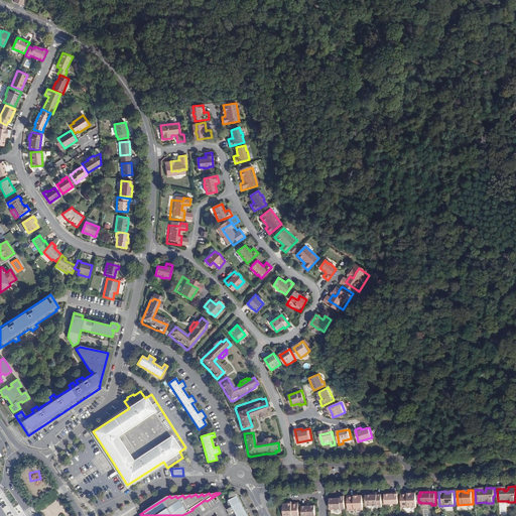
[(385,504),(398,503),(398,493),(390,494),(385,494),(385,504)]
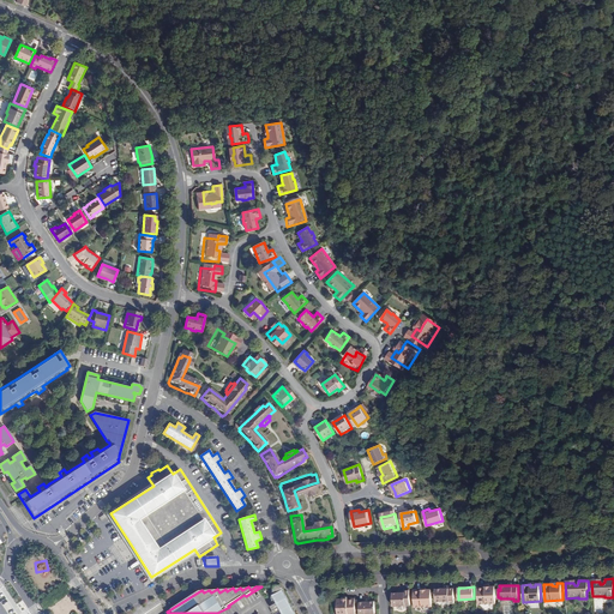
[(479,605),(497,603),(495,587),(492,587),(491,587),(491,589),(486,589),(486,587),(477,587),(479,605)]
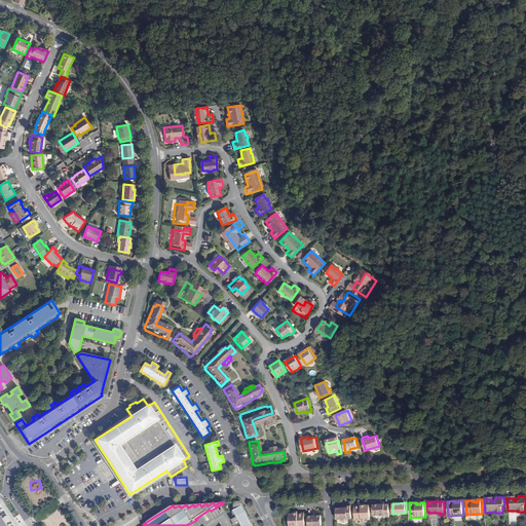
[(385,517),(389,517),(389,503),(385,504),(380,504),(373,504),(374,515),(385,515),(385,517)]
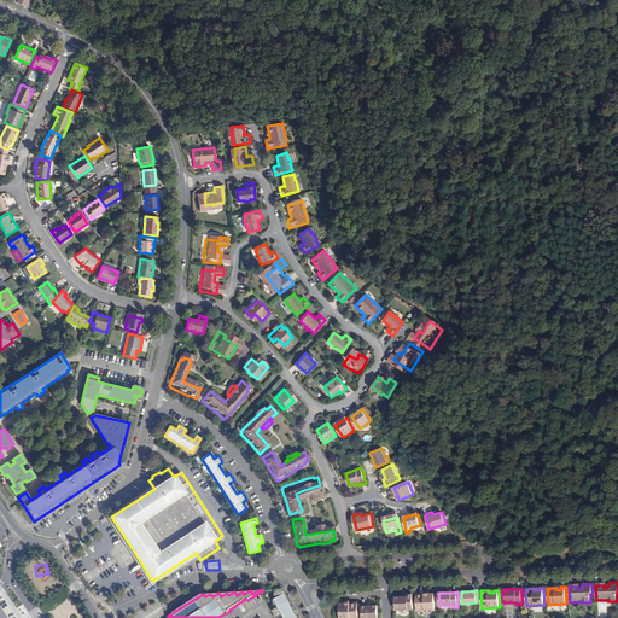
[(418,611),(435,610),(435,593),(430,594),(430,595),(425,595),(425,594),(417,594),(418,611)]
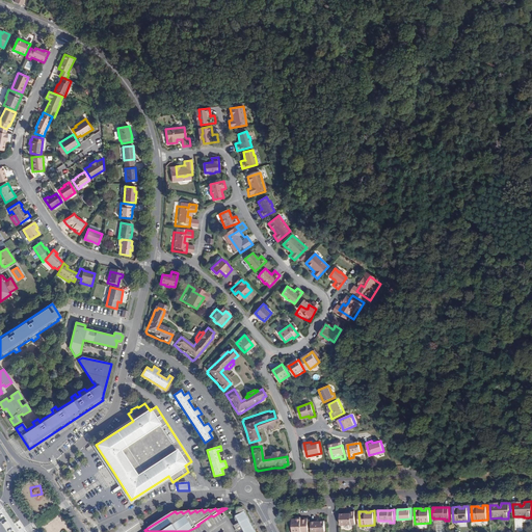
[(256,531),(245,511),(237,515),(241,522),(235,525),(237,529),(243,527),(246,531),(245,531),(256,531)]
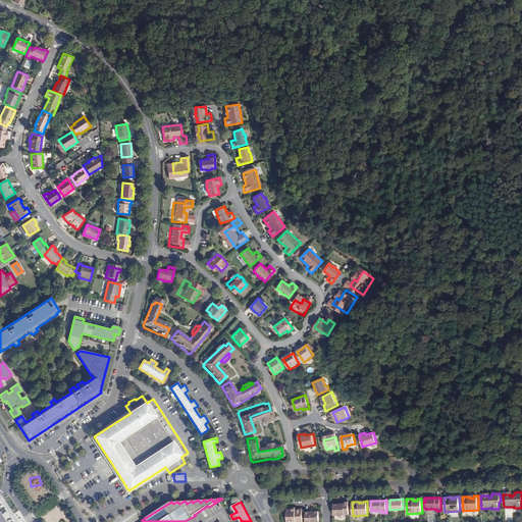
[(334,515),(349,515),(349,502),(343,502),(343,504),(338,504),(334,504),(334,515)]
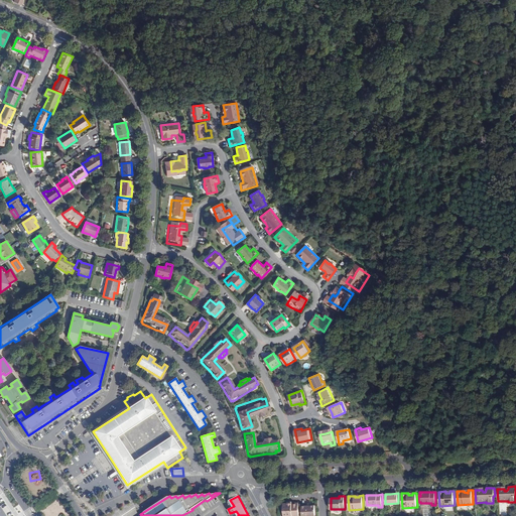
[(288,503),(280,504),(280,515),(299,515),(298,505),(298,503),(295,503),(294,503),(292,503),(292,505),(288,505),(288,503)]
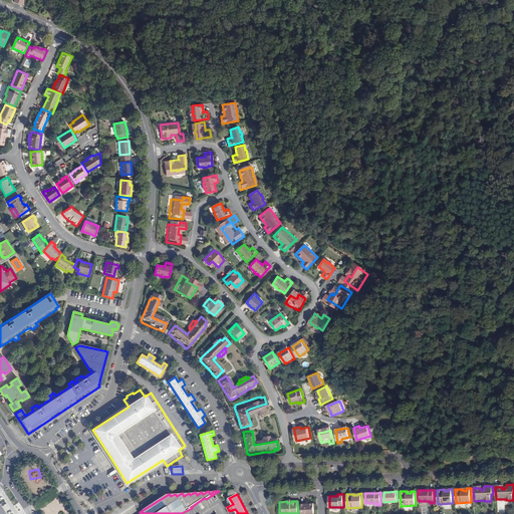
[(314,503),(309,503),(300,504),(301,513),(314,513),(314,503)]
